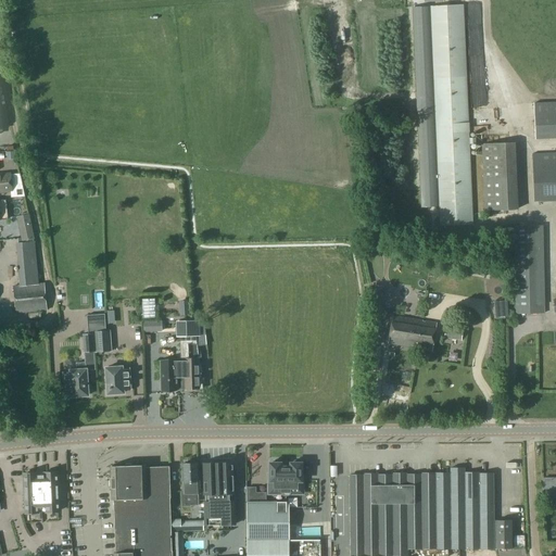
[(421,207),(439,206),(440,225),(472,224),(469,143),(476,143),(476,138),(469,138),(463,4),(412,8),(421,207)]
